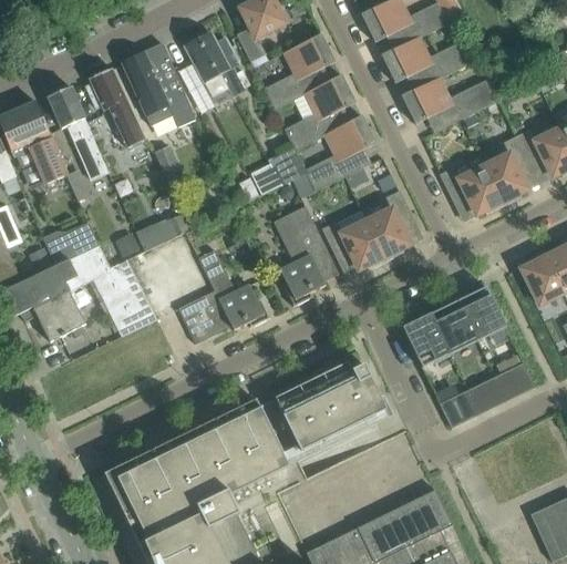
[(254,0),(239,8),(249,28),(237,33),(250,60),(264,53),(256,37),(284,22),(272,0),(254,0)]
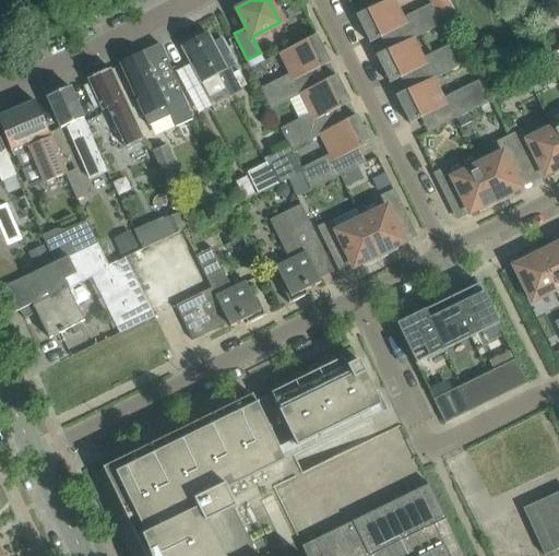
[(389,31),(395,44),(413,35),(414,36),(441,22),(431,1),(403,15),(395,0),(381,0),(356,13),(369,40),(389,31)]
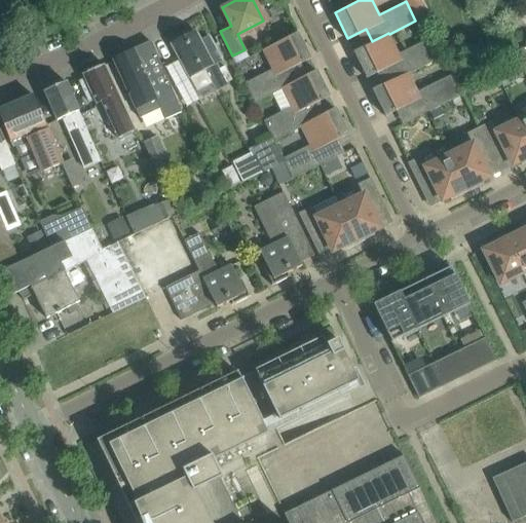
[(405,0),(415,16),(428,9),(422,0),(405,0)]
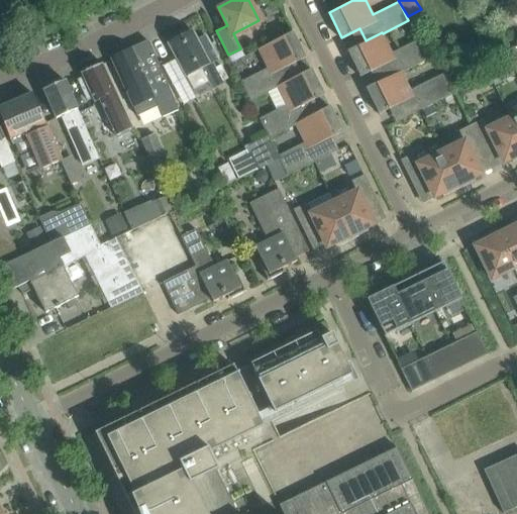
[(169,41),(178,59),(187,75),(200,68),(211,88),(223,82),(212,62),(218,58),(215,52),(205,33),(197,38),(192,28),(169,41)]
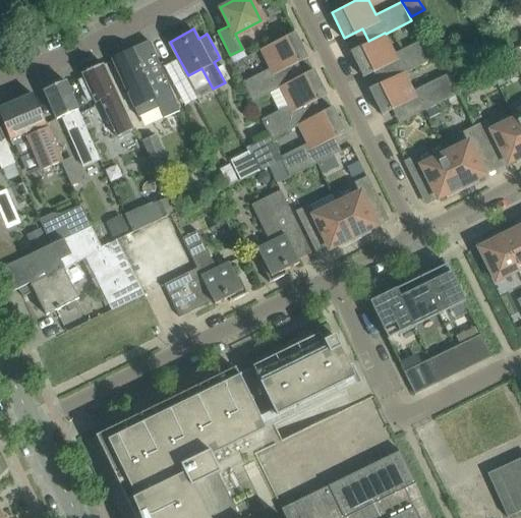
[(252,100),(279,85),(295,77),(295,76),(289,65),(307,56),(295,30),(259,47),(270,66),(242,80),(252,100)]
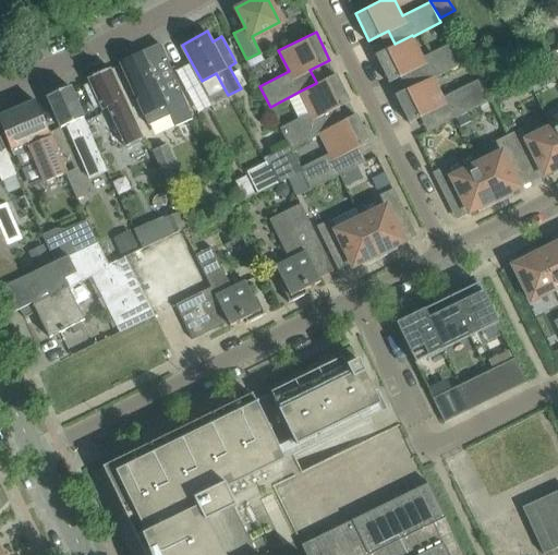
[(408,71),(414,83),(415,84),(432,75),(433,76),(461,61),(451,41),(423,56),(413,36),(412,35),(395,44),(375,53),(388,81),(408,71)]
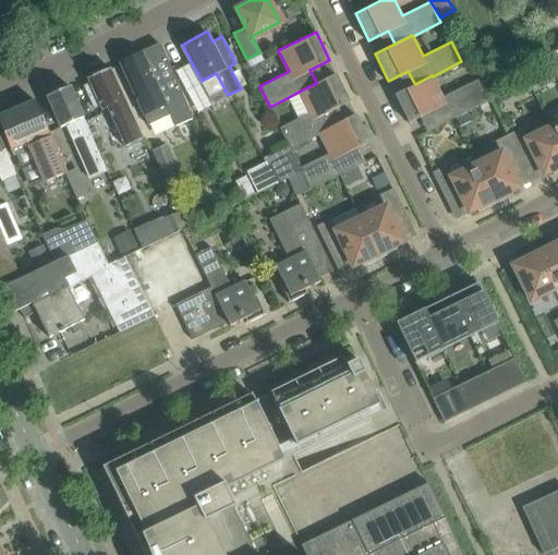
[(119,61),(133,92),(146,118),(149,125),(166,118),(150,83),(155,81),(174,123),(192,116),(160,41),(119,61)]
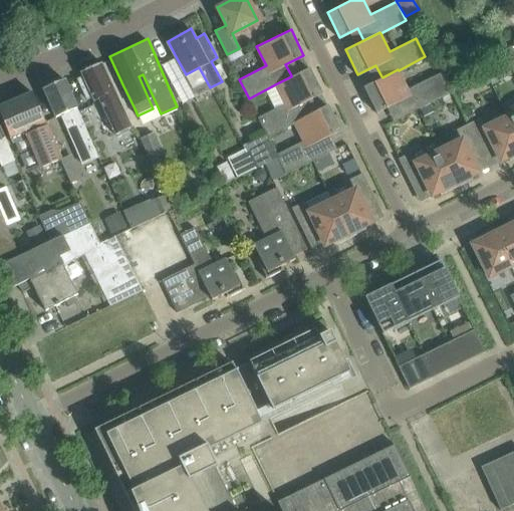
[(100,60),(79,70),(82,75),(77,77),(86,97),(91,95),(93,100),(98,97),(114,134),(132,126),(109,78),(100,60)]
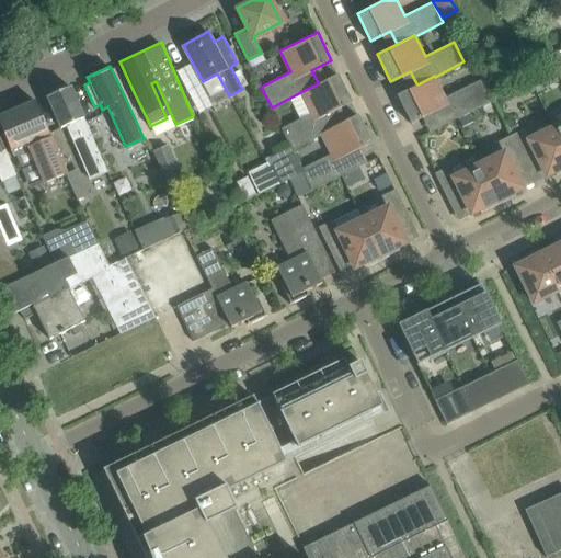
[(282,127),(292,146),(292,147),(320,133),(338,124),(338,123),(331,110),(351,100),(338,72),(318,82),(318,83),(300,92),(310,112),(282,127)]
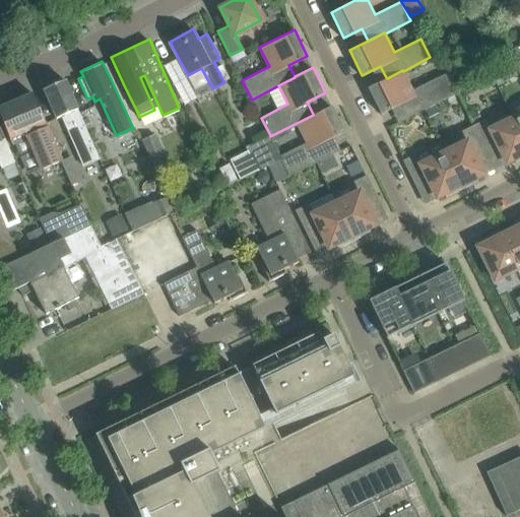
[(387,78),(386,77),(368,86),(381,113),(399,104),(405,116),(460,88),(448,71),(412,89),(403,71),(402,70),(387,78)]
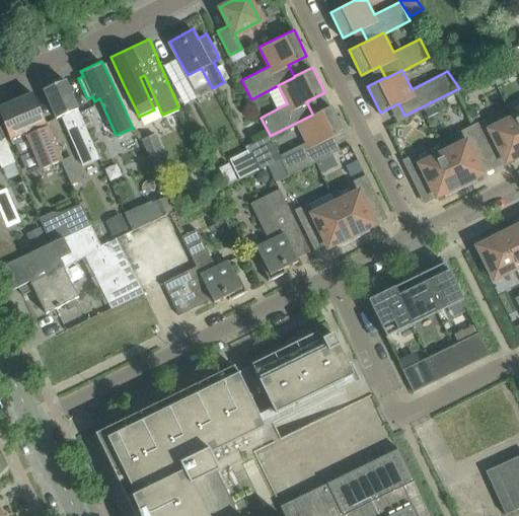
[(73,96),(65,78),(43,87),(56,117),(62,115),(83,163),(98,157),(73,96)]
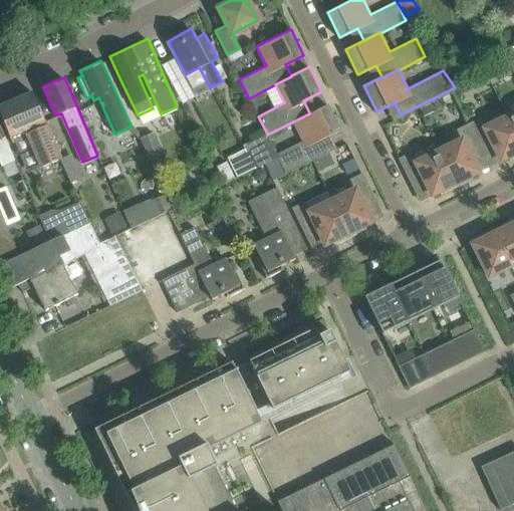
[(39,166),(60,157),(40,109),(32,90),(0,104),(0,113),(11,141),(13,140),(25,135),(31,148),(23,151),(30,166),(37,162),(39,166)]
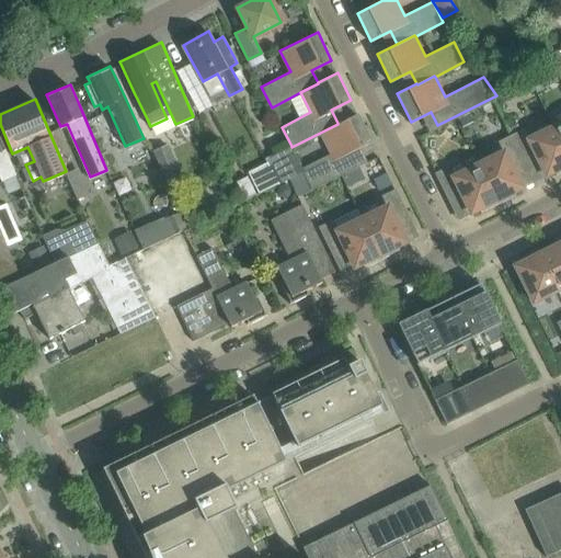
[(468,112),(458,117),(461,125),(472,121),(468,112)]
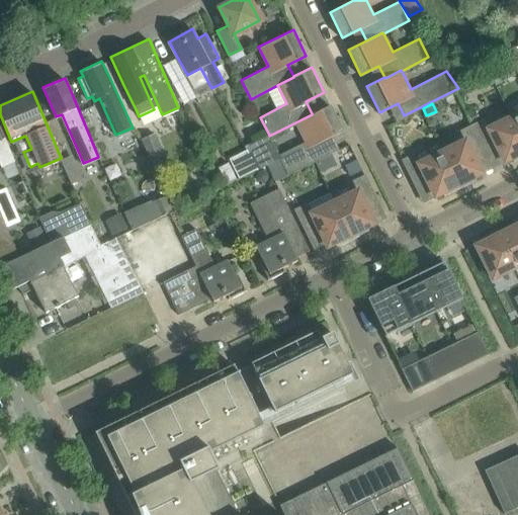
[(278,155),(279,158),(280,158),(287,173),(331,152),(325,139),(343,130),(330,104),(312,113),(312,114),(295,122),(305,141),(278,155)]
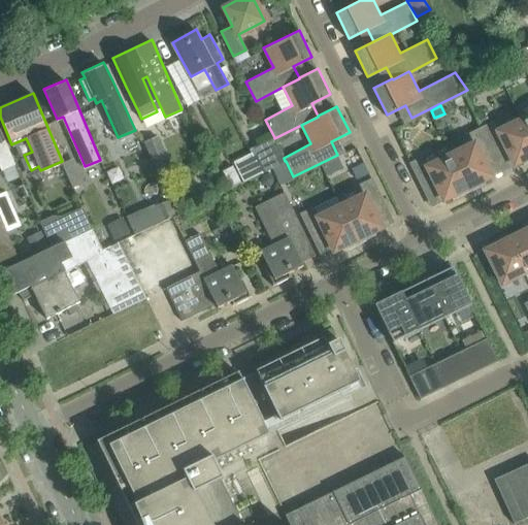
[(484,111),(476,115),(481,123),(488,120),(484,111)]
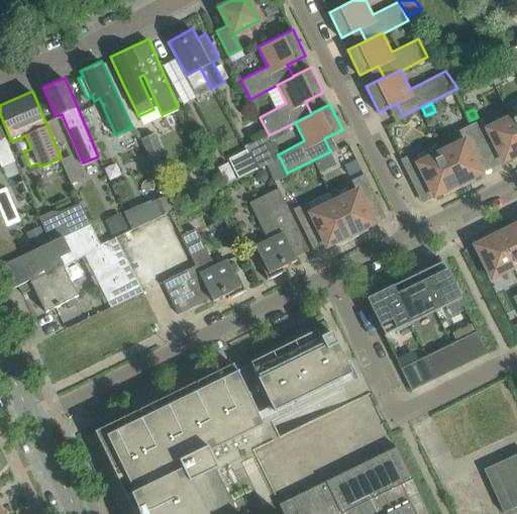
[(484,117),(471,123),(483,147),(494,141),(503,160),(512,156),(513,159),(512,159),(512,160),(516,158),(516,129),(510,116),(488,127),(484,117)]
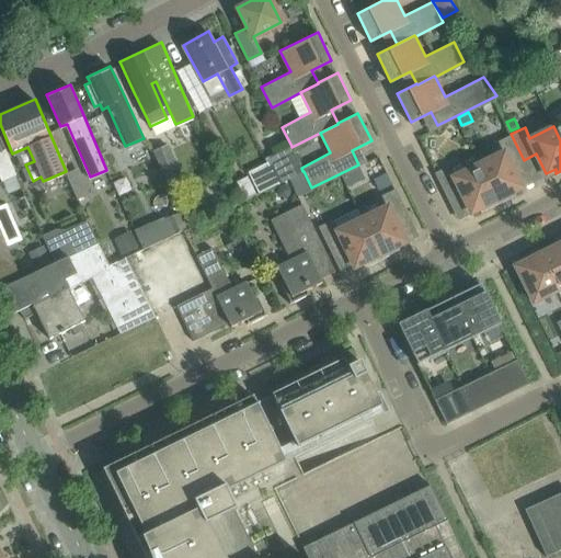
[(503,151),(478,163),(497,203),(515,194),(515,193),(513,193),(512,191),(522,186),(512,166),(524,160),(511,134),(497,140),(503,151)]
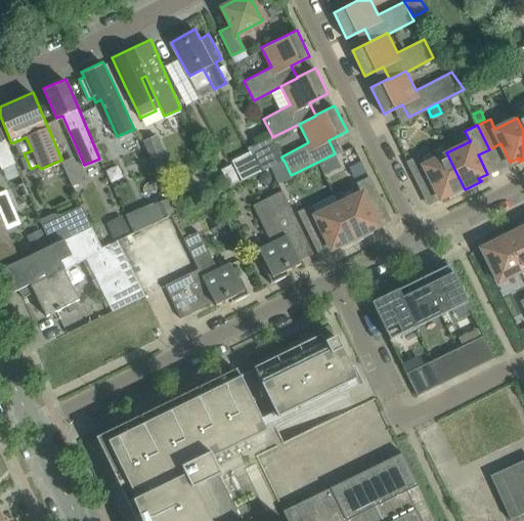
[(0,128),(0,166),(1,169),(14,163),(0,128)]
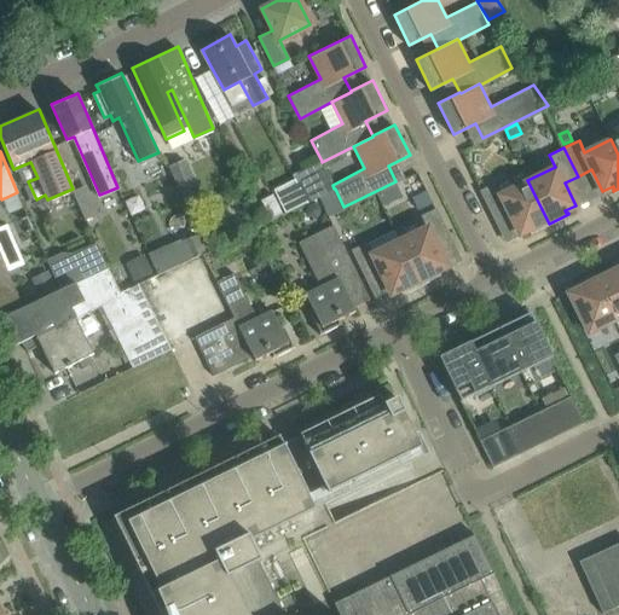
[(168,166),(183,198),(198,191),(185,158),(168,166)]
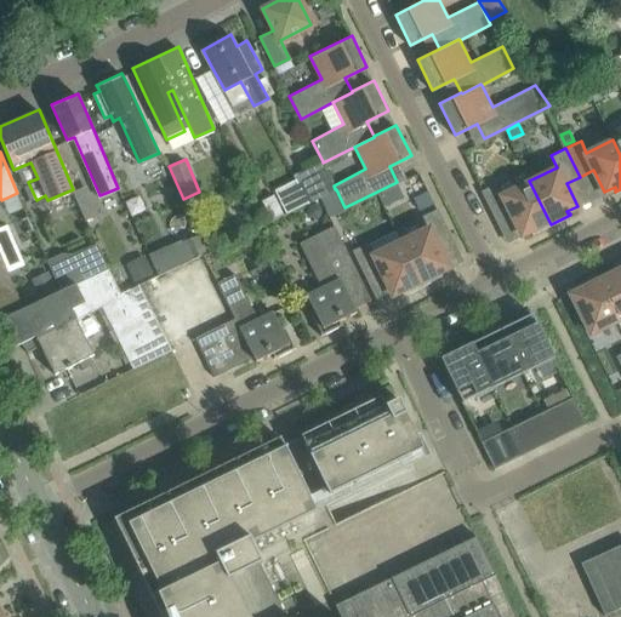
[(320,195),(320,196),(335,189),(334,186),(323,164),(323,163),(323,161),(307,169),(312,180),(300,186),(308,201),(320,195)]
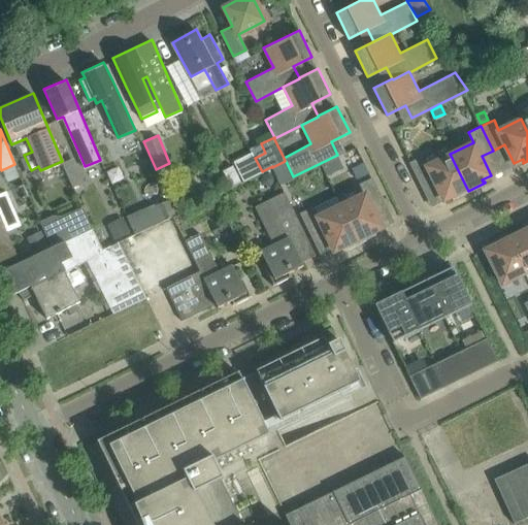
[(468,191),(450,154),(428,165),(423,155),(409,162),(422,186),(433,179),(443,199),(452,194),(453,197),(452,198),(453,199),(468,191)]
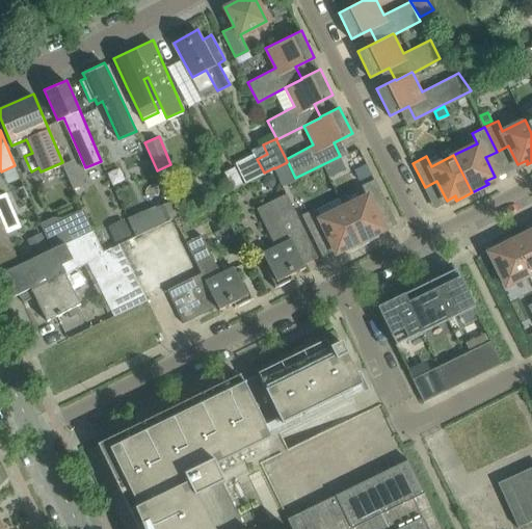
[(11,188),(0,192),(0,215),(14,211),(10,203),(28,195),(23,183),(22,184),(17,169),(5,175),(11,188)]
